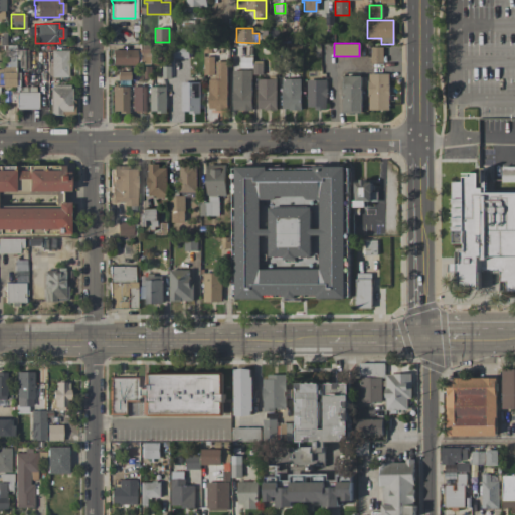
[(138,64),(138,44),(150,44),(150,64),(138,64)]
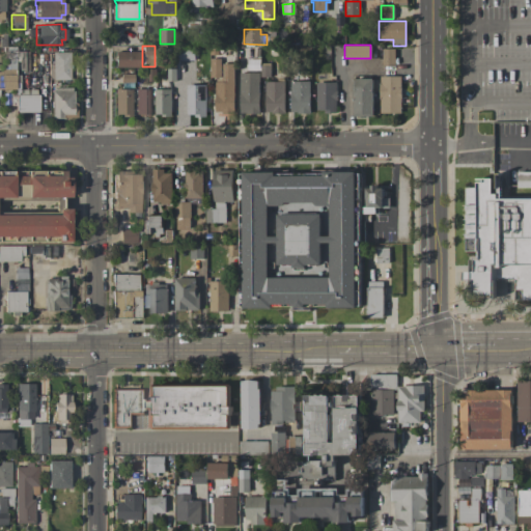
[(15,47),(15,89),(2,89),(2,94),(0,94),(0,68),(2,68),(2,64),(7,64),(7,61),(6,61),(6,47),(15,47)]
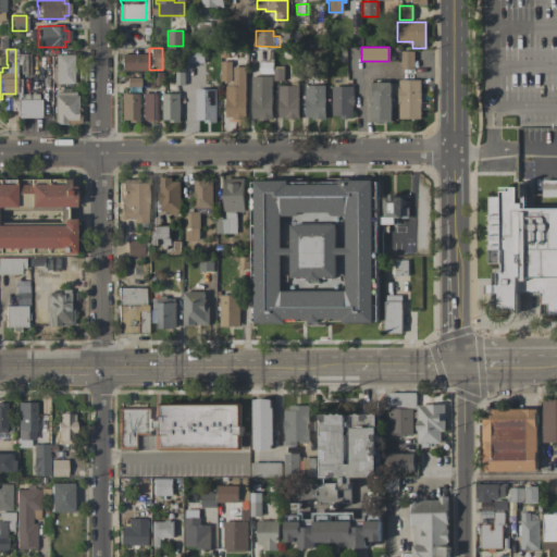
[(205,49),(205,63),(186,63),(186,49),(205,49)]
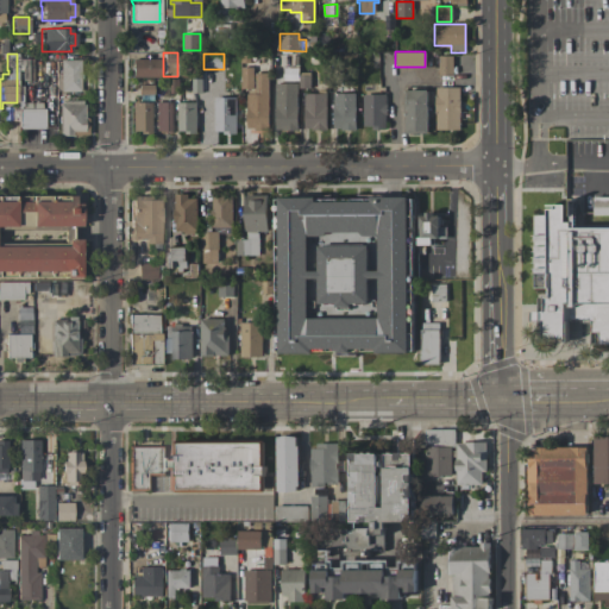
[(453,56),(453,75),(438,75),(438,56),(453,56)]
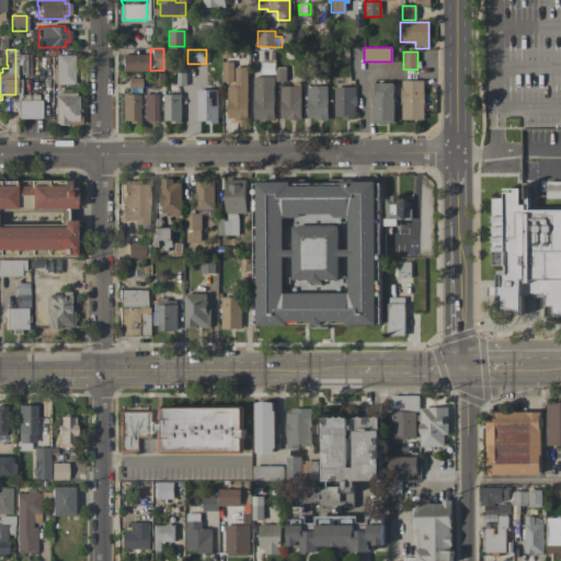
[(29,54),(29,75),(20,75),(19,54),(29,54)]
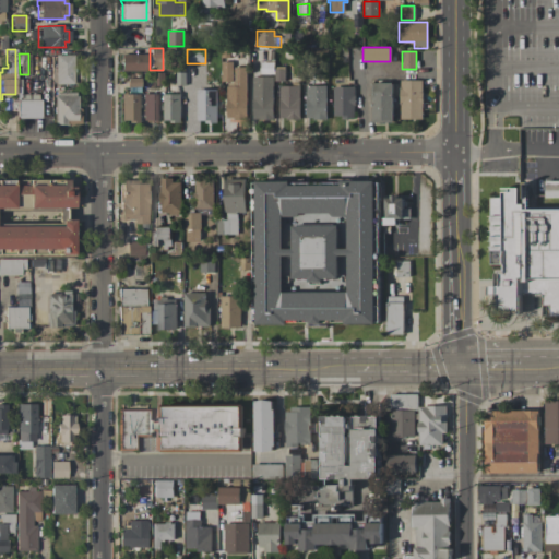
[(146,71),(119,71),(119,54),(146,54),(146,71)]
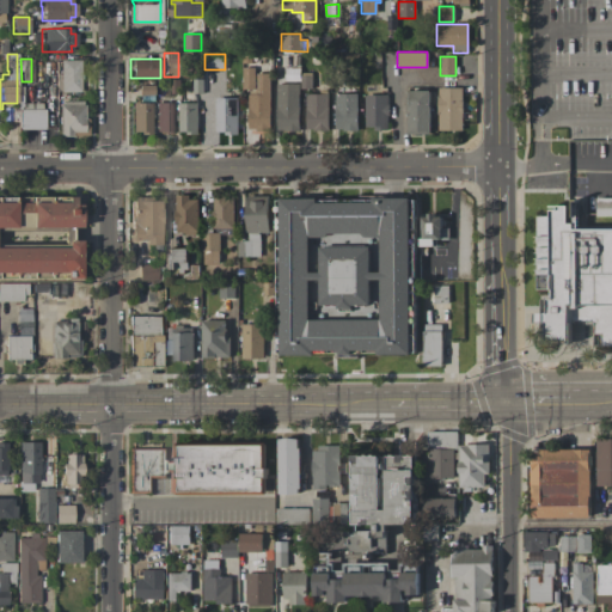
[(59,92),(59,91),(55,91),(55,79),(56,79),(56,73),(59,73),(59,60),(79,60),(79,92),(59,92)]
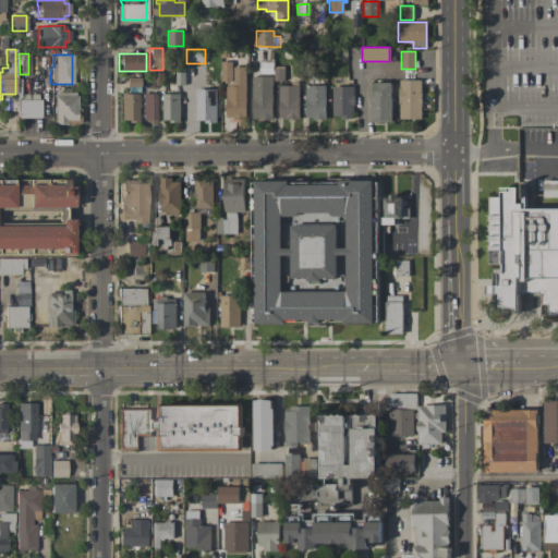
[(220,81),(220,61),(231,61),(231,81),(220,81)]
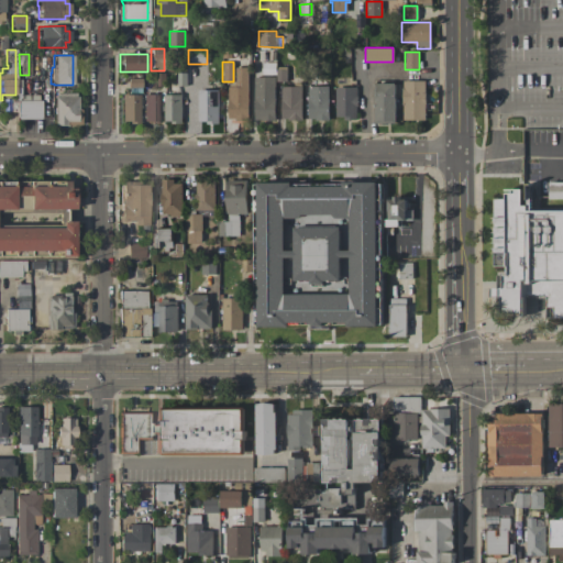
[(247,120),(234,121),(234,119),(227,119),(227,83),(235,83),(235,67),(247,67),(247,120)]
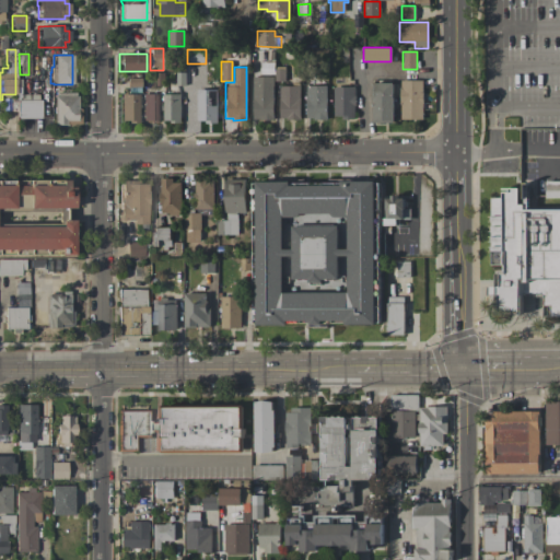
[(284,67),(284,81),(275,81),(275,67),(284,67)]
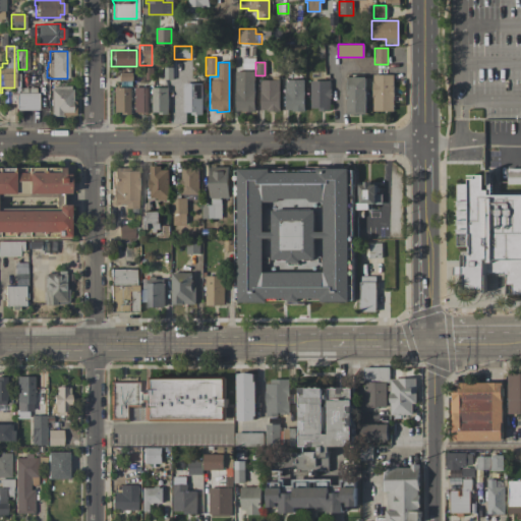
[(143,79),(143,67),(153,67),(153,79),(143,79)]
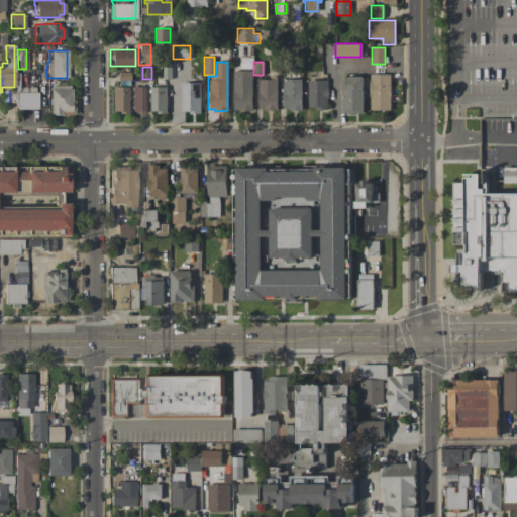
[(162,79),(162,67),(171,67),(171,79),(162,79)]
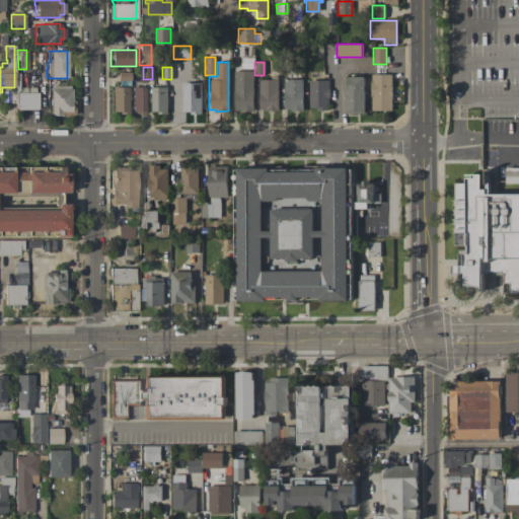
[(234,110),(234,71),(253,71),(252,112),(240,112),(240,110),(234,110)]
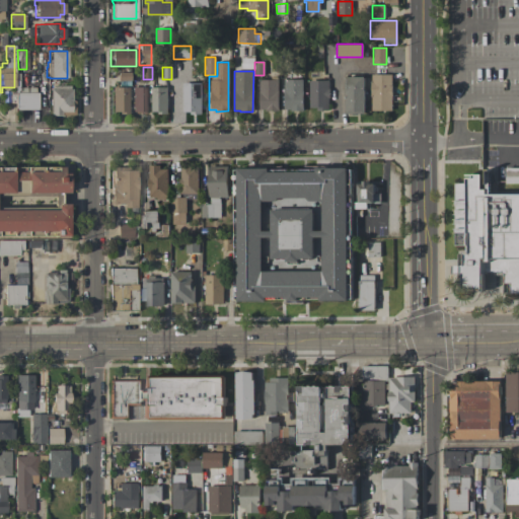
[(117,80),(117,72),(130,72),(130,80),(117,80)]
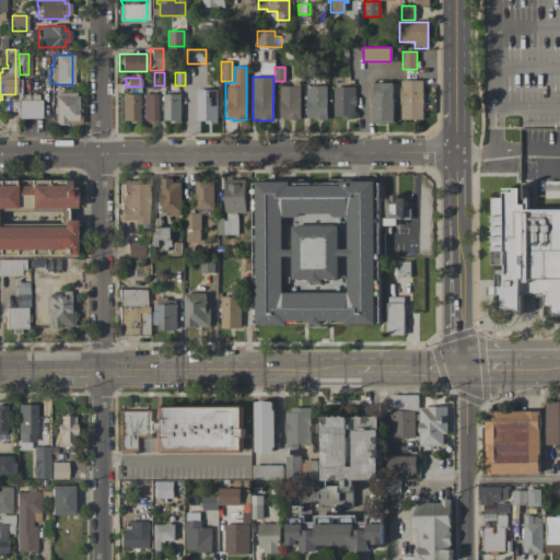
[(422,80),(422,92),(423,92),(423,104),(422,104),(422,119),(400,119),(400,104),(399,104),(399,86),(400,86),(400,80),(422,80)]
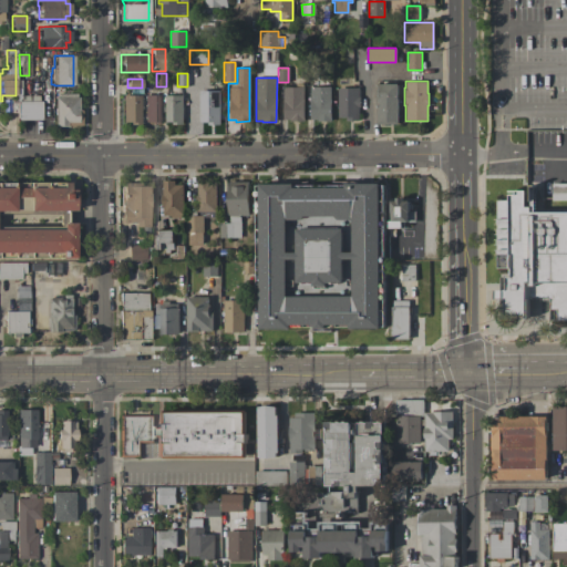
[(398,124),(377,124),(377,83),(398,83),(398,124)]
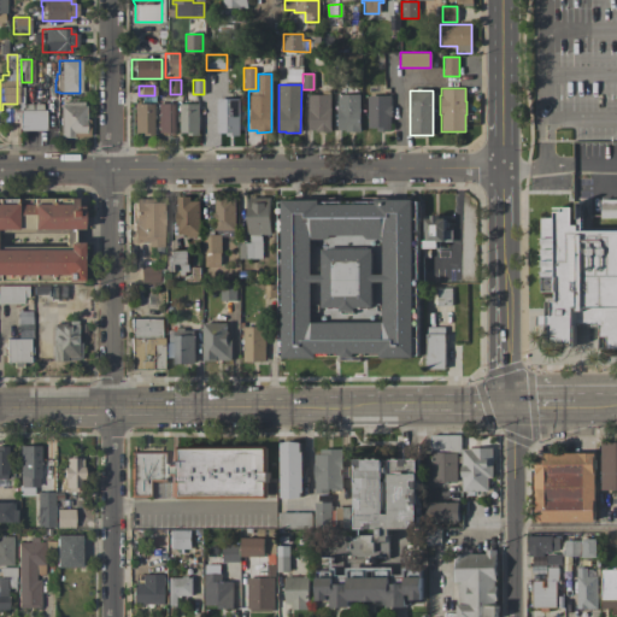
[(330,133),(316,133),(316,130),(309,129),(309,94),(331,94),(330,133)]
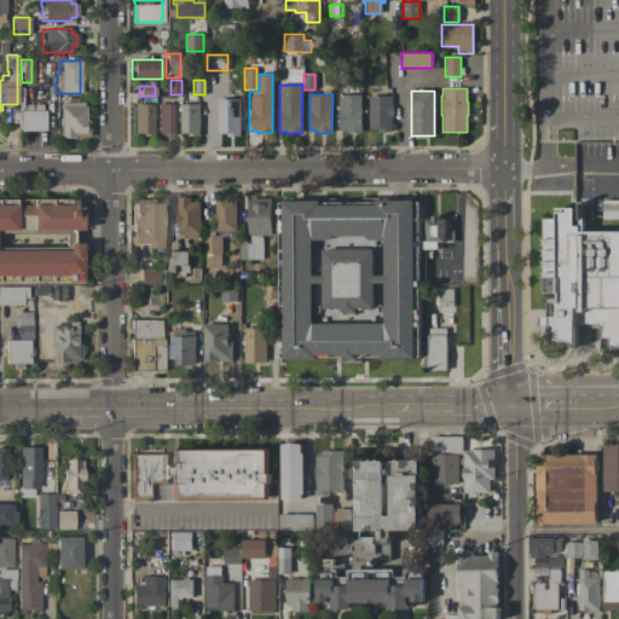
[(362,94),(362,133),(346,133),(346,131),(339,131),(339,94),(362,94)]
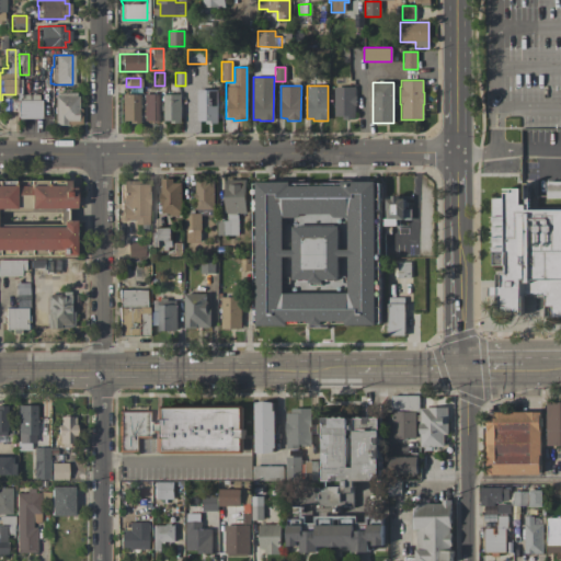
[(15,118),(14,87),(20,87),(20,94),(27,94),(27,100),(29,100),(29,94),(36,94),(36,100),(38,100),(38,118),(15,118)]
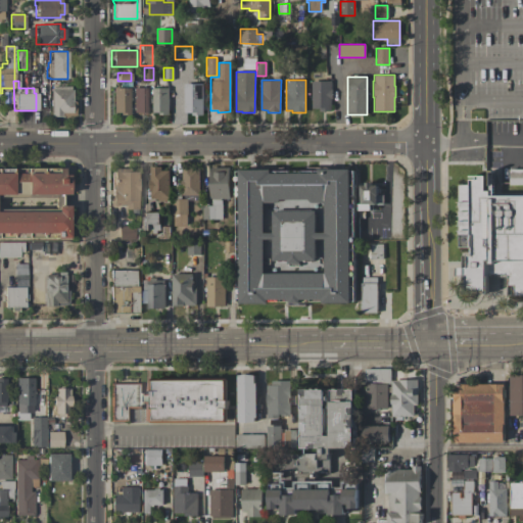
[(331,81),(331,89),(332,89),(332,99),(331,99),(331,111),(319,111),(319,107),(312,107),(312,81),(331,81)]
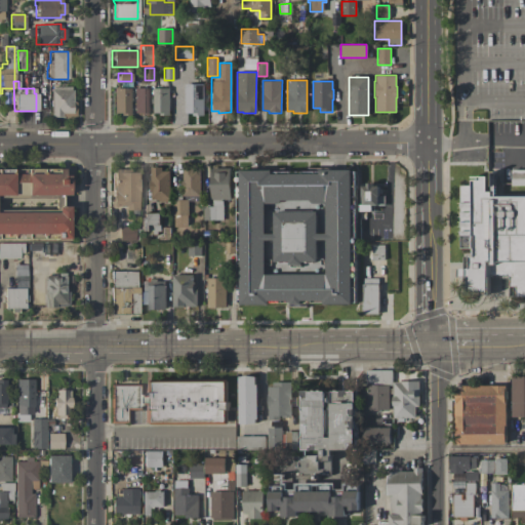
[(203,83),(203,115),(191,115),(191,113),(184,113),(184,83),(203,83)]
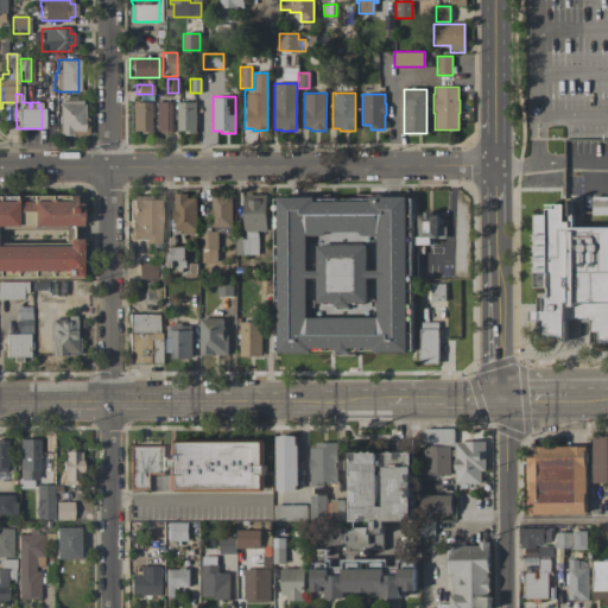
[(86,134),(69,134),(69,135),(56,135),(56,103),(58,103),(58,100),(80,100),(80,103),(82,103),(82,118),(86,118),(86,134)]
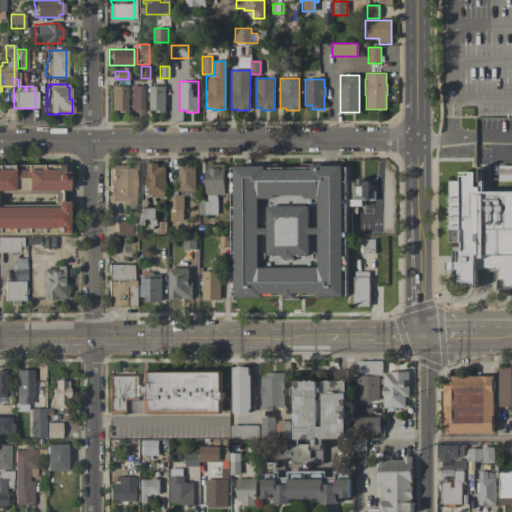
[(129,110),(129,86),(144,85),(144,112),(135,112),(135,110),(129,110)]
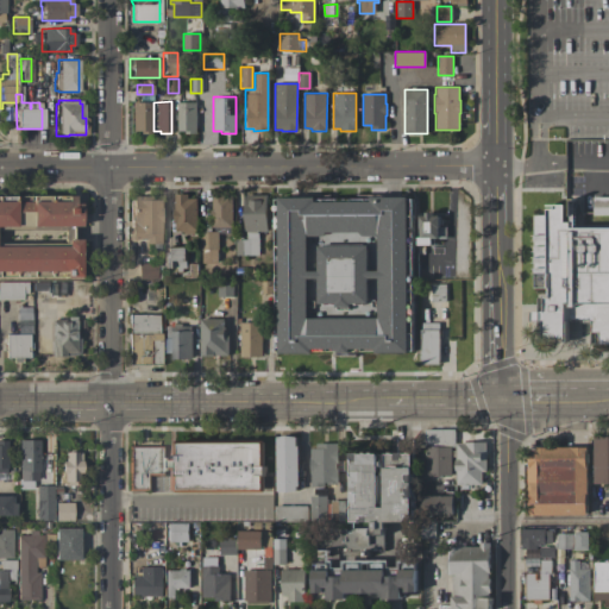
[(130,131),(130,102),(149,102),(149,133),(137,133),(137,131),(130,131)]
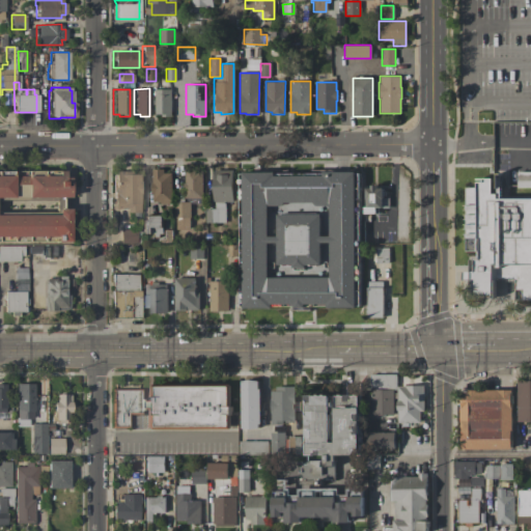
[(170,89),(170,116),(161,116),(161,114),(154,113),(154,89),(170,89)]
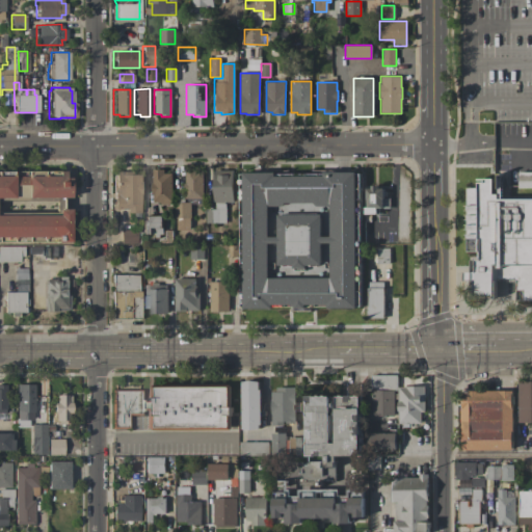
[(171,173),(171,201),(167,201),(167,203),(157,203),(157,201),(152,201),(152,193),(151,193),(151,183),(152,183),(152,169),(163,169),(163,173),(171,173)]
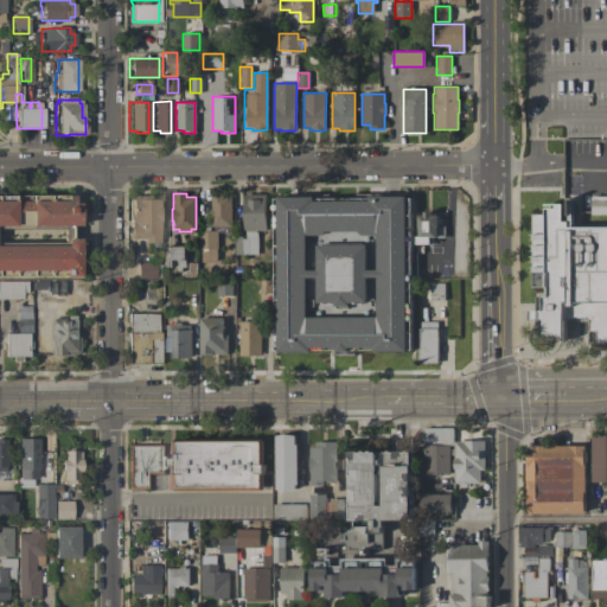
[(213,227),(211,227),(211,216),(209,216),(209,209),(211,209),(211,193),(231,193),(231,227),(230,227),(230,232),(217,232),(217,230),(213,230),(213,227)]
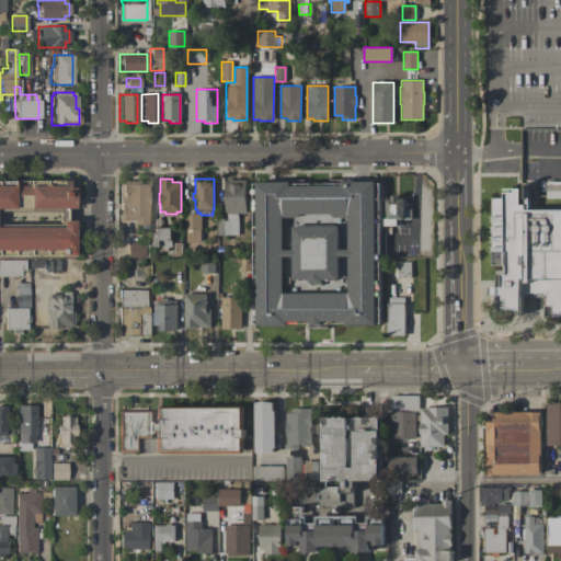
[(225,214),(225,180),(245,179),(245,214),(239,214),(239,235),(218,235),(217,220),(228,220),(228,214),(225,214)]
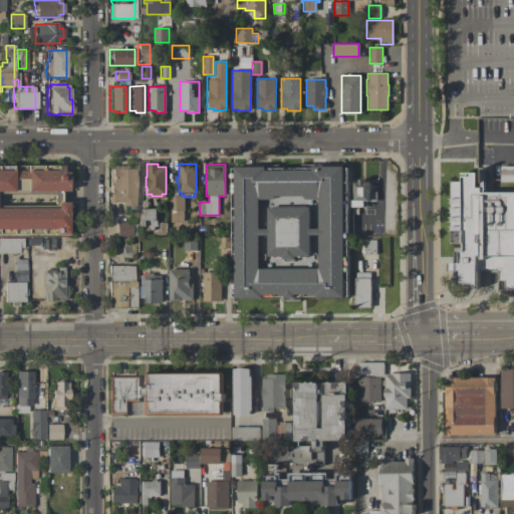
[(0,165),(59,165),(59,171),(63,171),(63,191),(59,191),(58,202),(65,202),(64,234),(0,233),(0,165)]
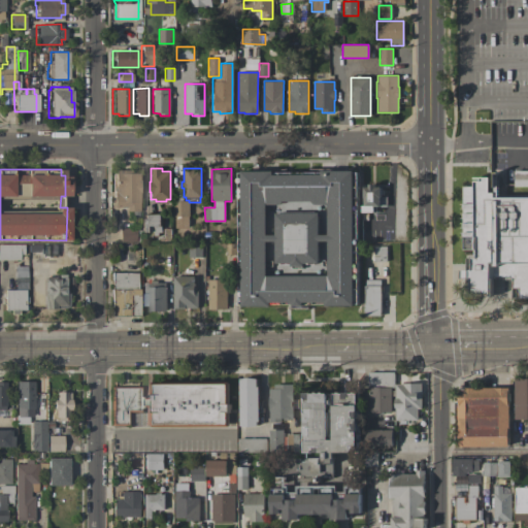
[(138,211),(126,211),(126,207),(112,207),(112,186),(113,186),(113,169),(127,169),(127,173),(138,173),(138,211)]
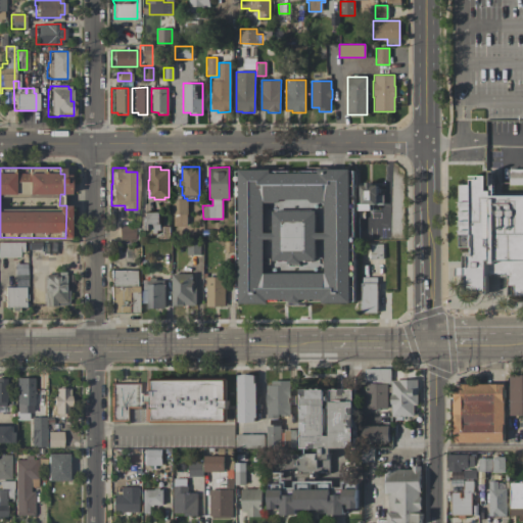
[(349,302),(321,302),(321,301),(299,301),(299,302),(289,302),(289,301),(267,301),(267,302),(239,302),(238,169),(270,169),(270,171),(318,171),(318,169),(349,169),(349,302)]
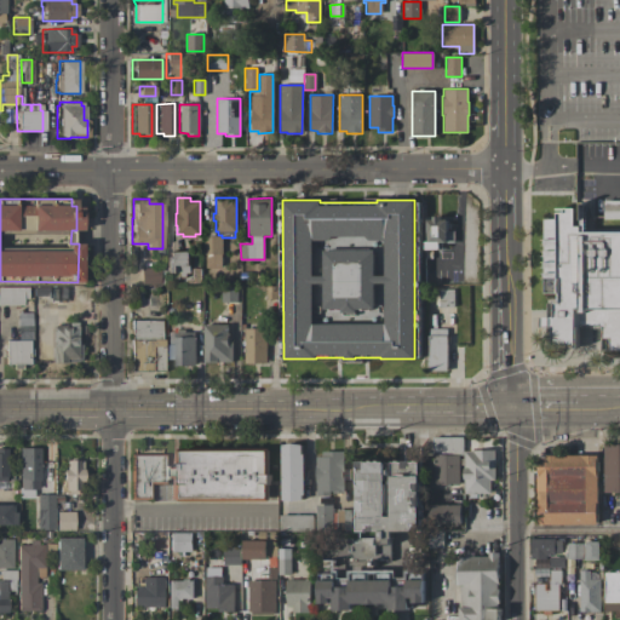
[(619,200),(606,201),(604,219),(619,219),(619,200)]
